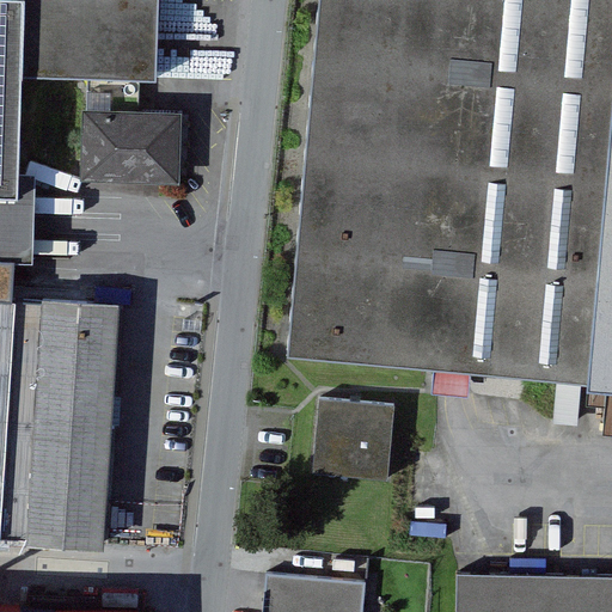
[(0,0),(0,259),(34,261),(36,173),(19,173),(23,73),(24,0),(0,0)]
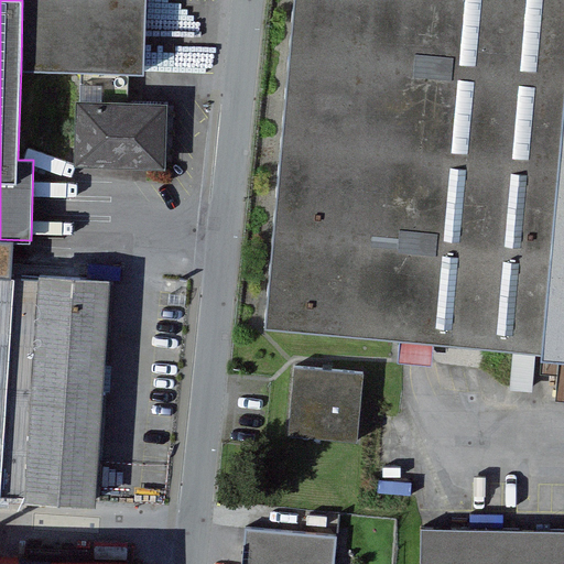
[(147,0),(22,0),(21,67),(144,72),(147,0)]
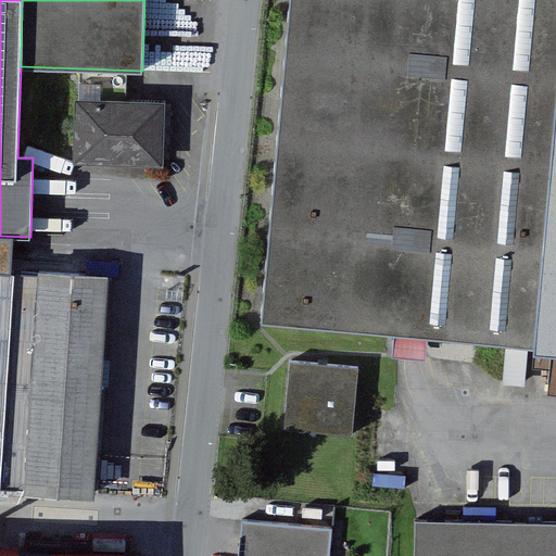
[(555,0),(292,0),(263,324),(555,350),(555,0)]
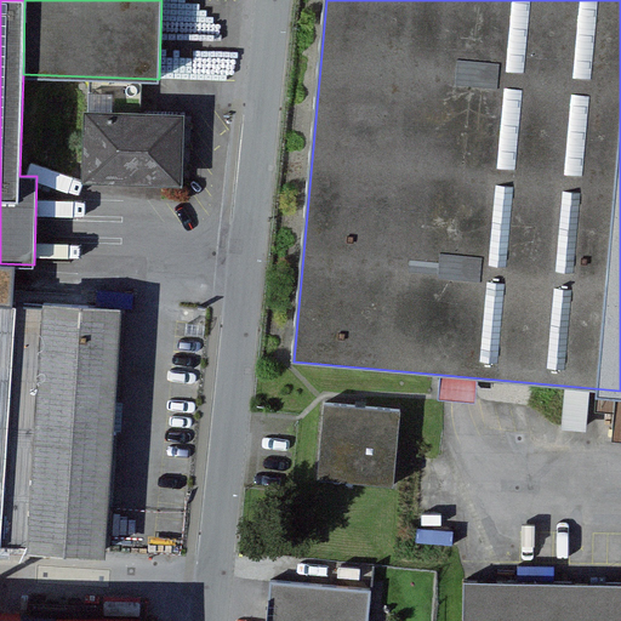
[(184,113),(85,109),(83,181),(182,184),(184,113)]
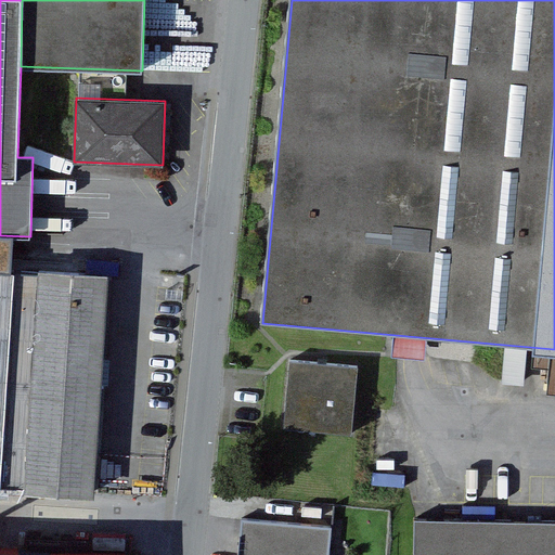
[(0,493),(94,501),(110,276),(11,273),(13,242),(0,241),(0,493)]
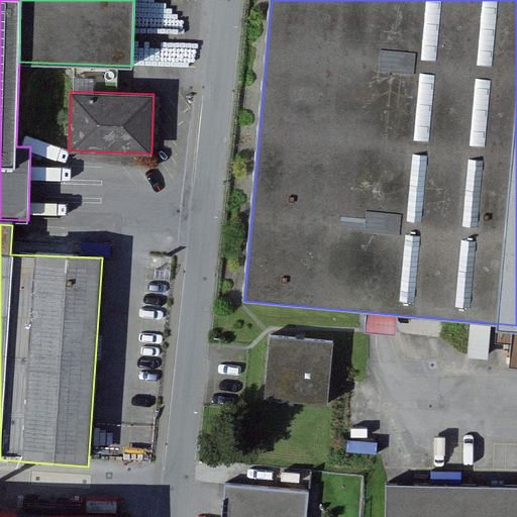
[(338,342),(277,335),(270,396),(332,403),(338,342)]
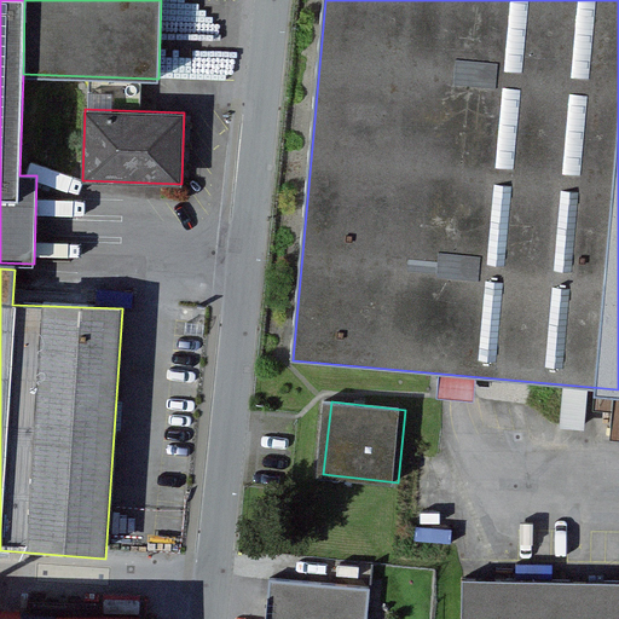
[(369,618),(372,588),(276,580),(271,618),(369,618)]
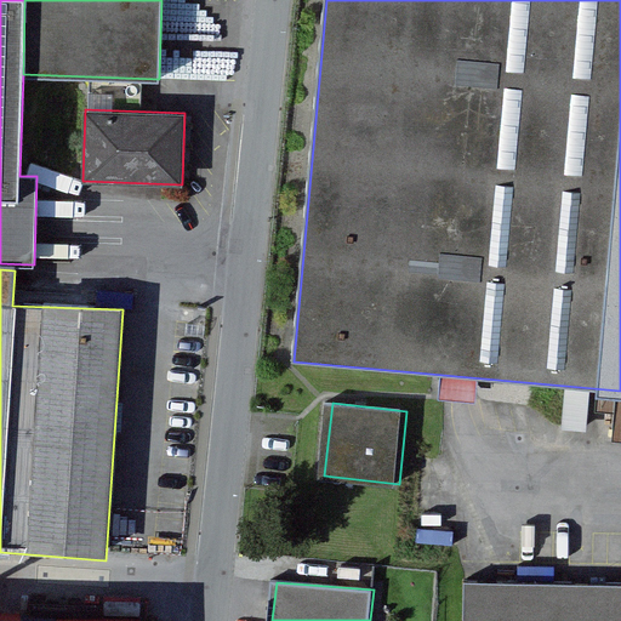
[(620,620),(620,585),(459,584),(457,620),(620,620)]
